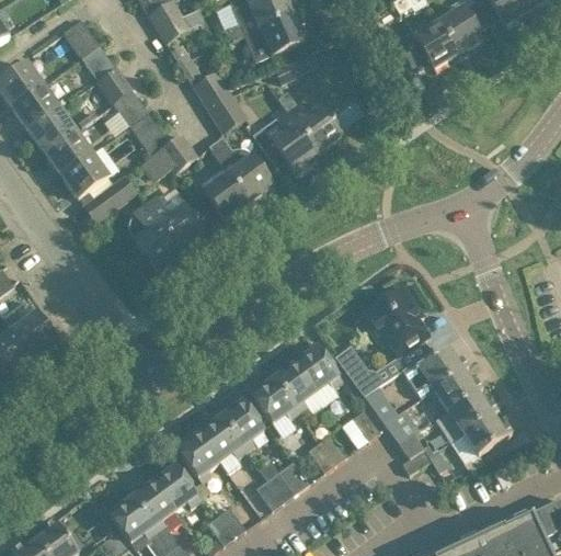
[(232,40),(244,35),(260,29),(292,14),(285,0),(252,0),(248,2),(232,9),(240,24),(228,29),(232,40)]
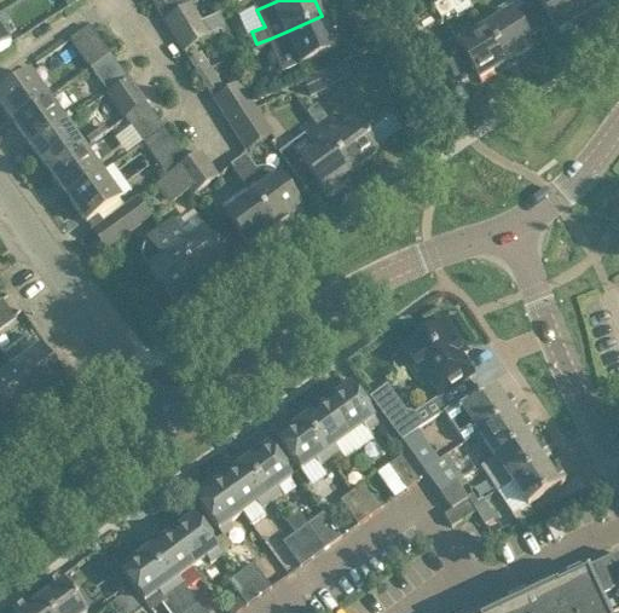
[(435,0),(434,1),(441,13),(455,6),(455,9),(469,0),(435,0)]
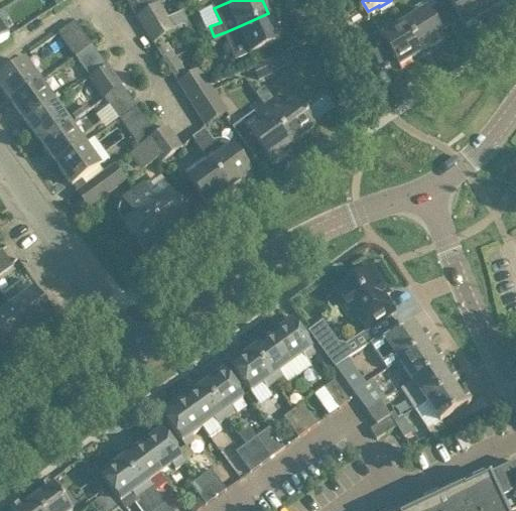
[(417,13),(409,17),(426,46),(442,36),(438,29),(449,23),(436,1),(435,0),(421,0),(412,5),(417,13)]
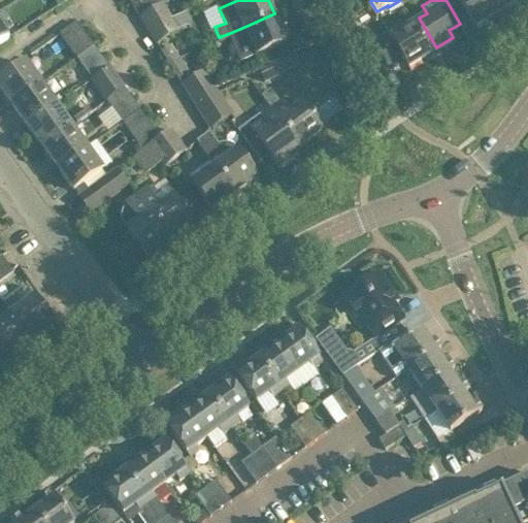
[(446,0),(447,1),(460,24),(470,18),(474,24),(492,13),(483,0),(446,0)]
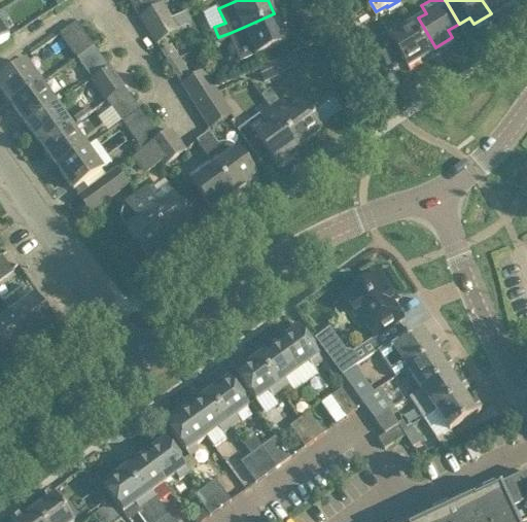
[(482,0),(491,13),(513,0),(482,0)]
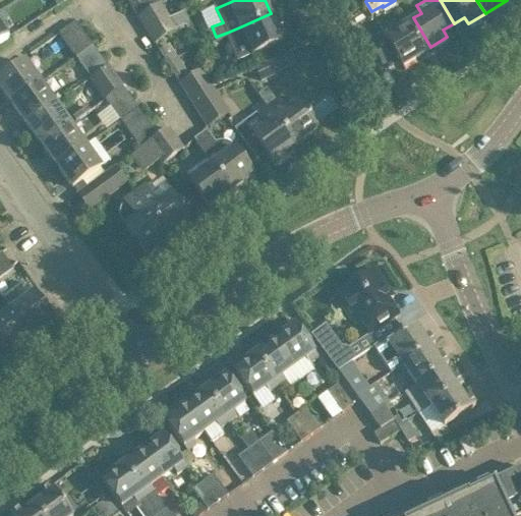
[(138,14),(149,31),(169,16),(159,1),(138,14)]
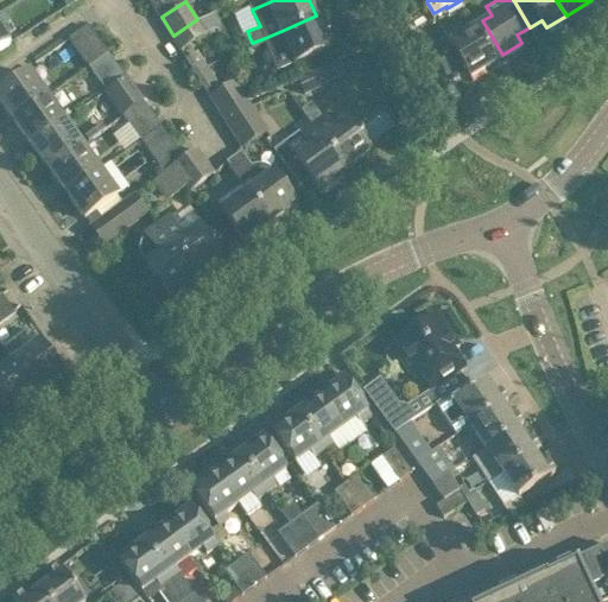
[(282,31),(265,38),(278,68),(329,45),(316,16),(282,31)]
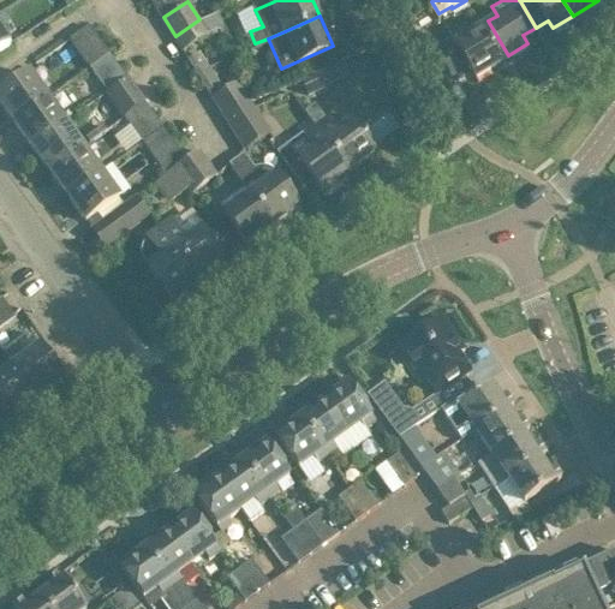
[(199,19),(175,36),(181,47),(207,31),(199,19)]
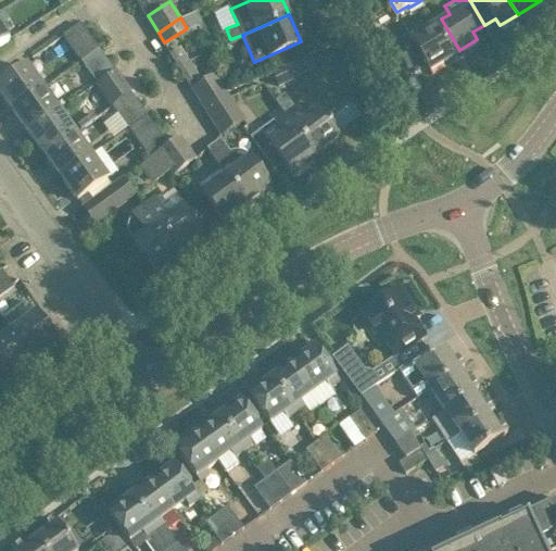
[(459,50),(441,19),(425,28),(421,23),(393,41),(407,65),(412,63),(414,67),(426,62),(429,67),(459,50)]
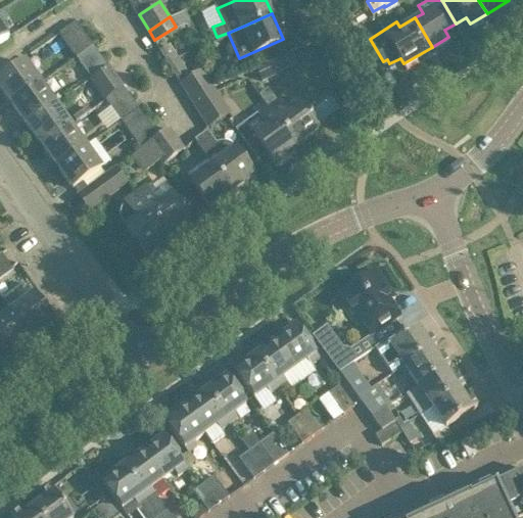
[(59,31),(77,54),(92,42),(76,18),(59,31)]
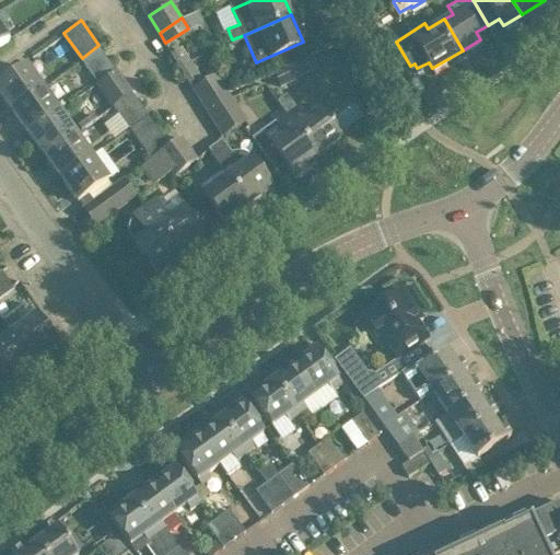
[(171,50),(179,65),(190,57),(206,50),(201,43),(187,50),(182,43),(171,50)]
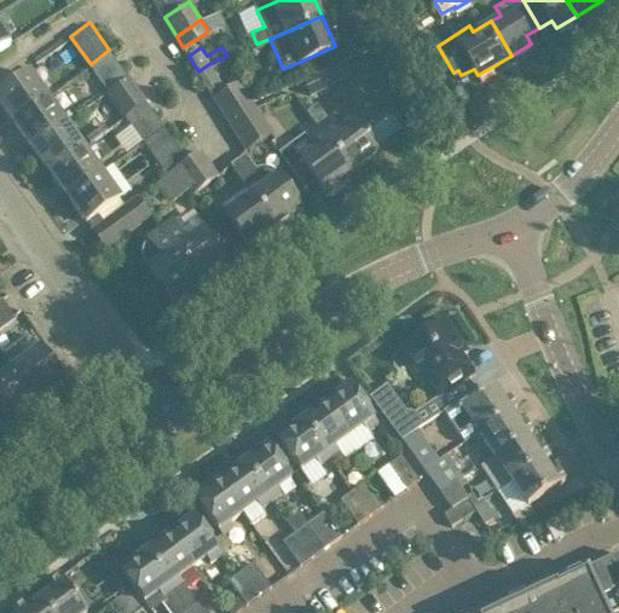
[(377,67),(370,48),(352,56),(358,70),(364,73),(377,67)]
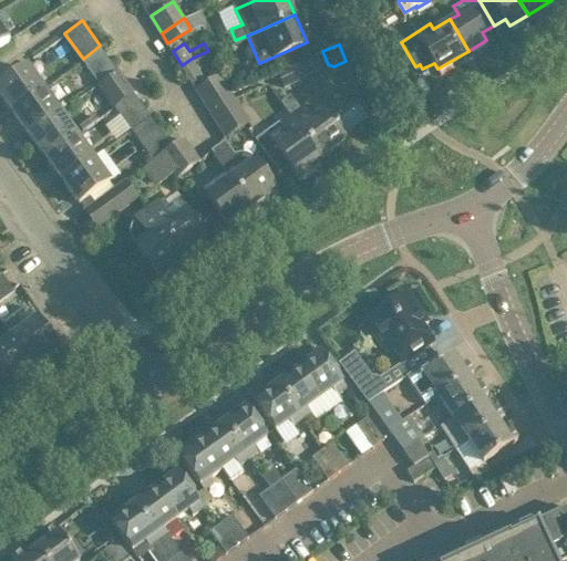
[(100,82),(110,75),(117,69),(100,45),(83,59),(100,82)]
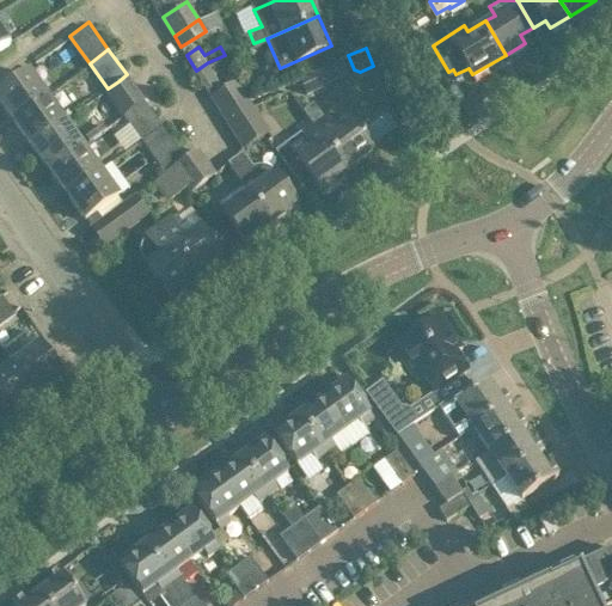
[(208,62),(196,71),(207,89),(220,80),(208,62)]
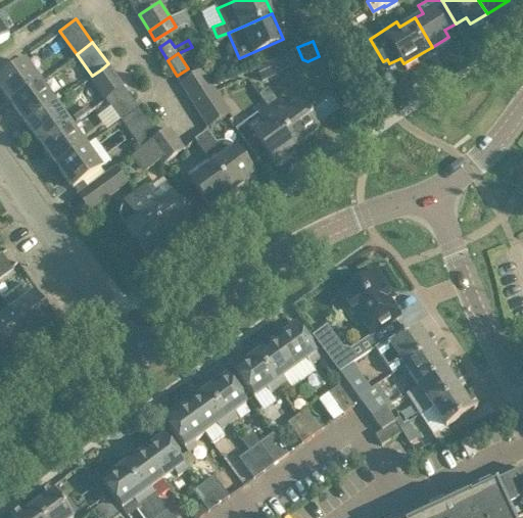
[(262,79),(279,72),(273,56),(255,64),(262,79)]
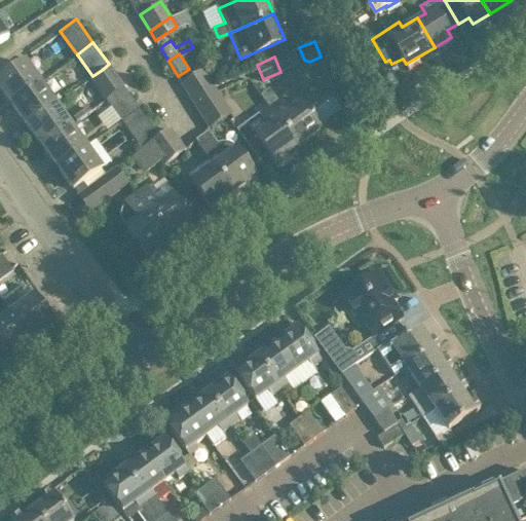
[(0,77),(0,84),(12,102),(40,81),(25,60),(0,77)]
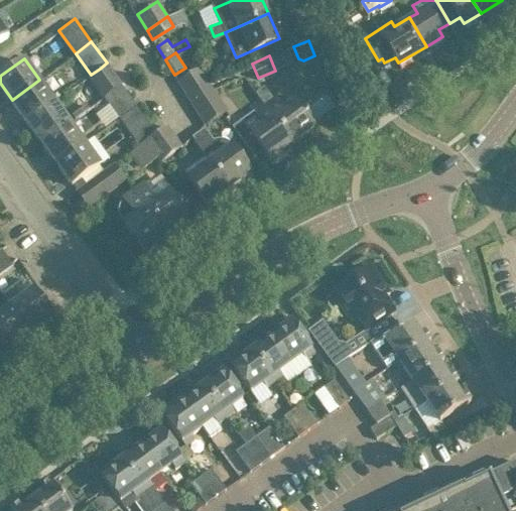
[(100,69),(91,75),(104,95),(121,83),(107,62),(100,69)]
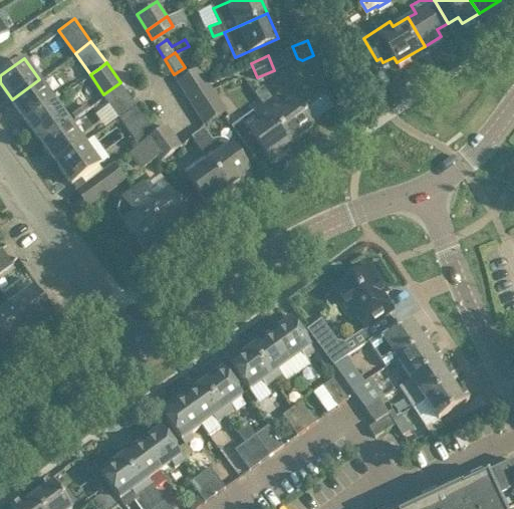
[(177,79),(184,90),(205,77),(198,66),(177,79)]
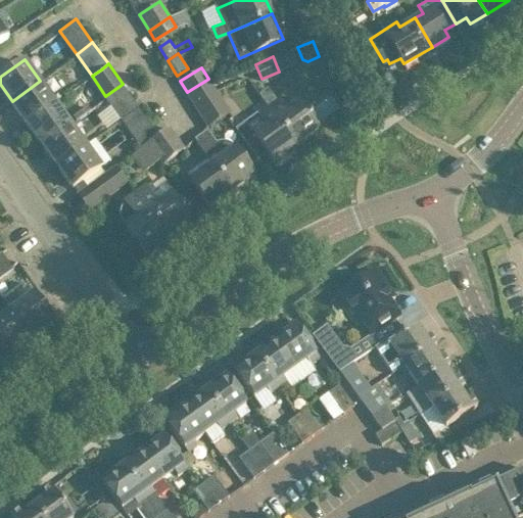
[(187,92),(194,103),(215,89),(208,79),(187,92)]
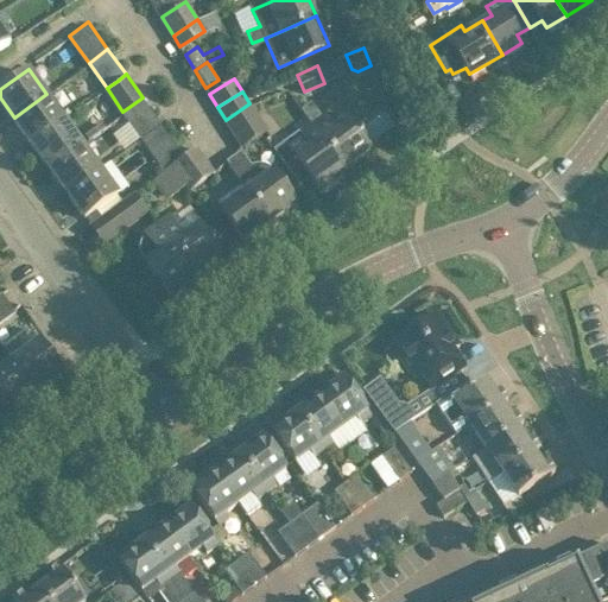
[(14,118),(31,141),(64,118),(46,94),(14,118)]
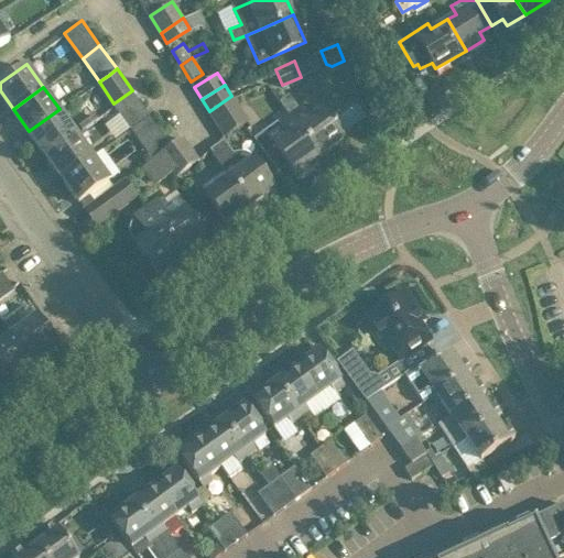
[(114,104),(129,124),(148,112),(132,90),(114,104)]
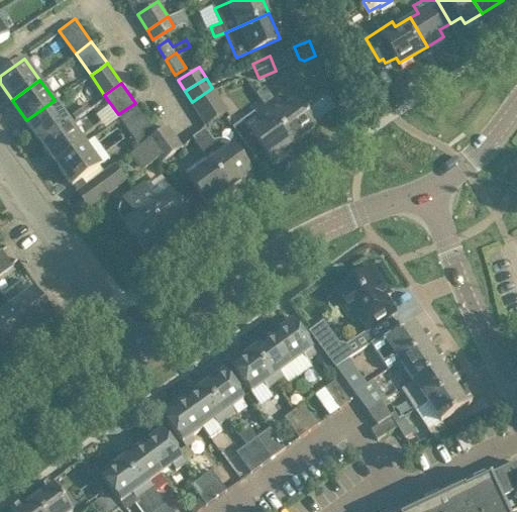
[(192,102),(198,112),(219,99),(212,88),(192,102)]
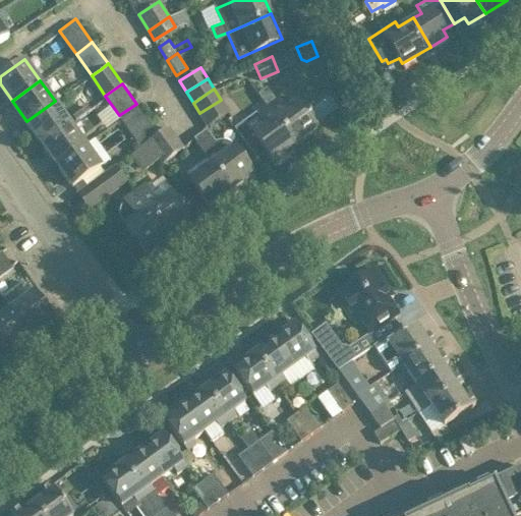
[(275,95),(266,102),(294,141),(316,126),(297,99),(285,108),(275,95)]
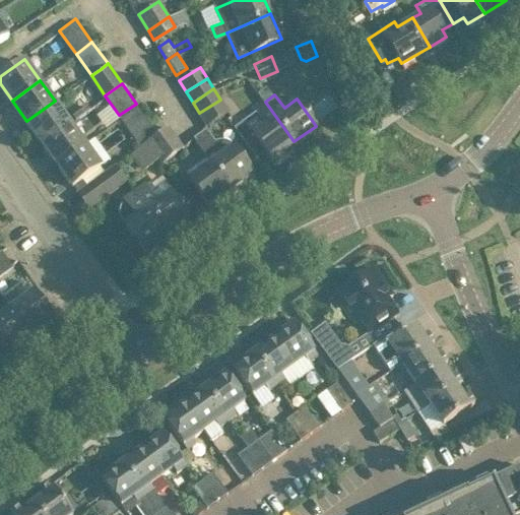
[(294,141),(265,102),(261,97),(251,104),(264,122),(252,130),(271,157),(273,155),(275,158),(278,157),(285,153),(286,149),(285,147),(294,141)]
